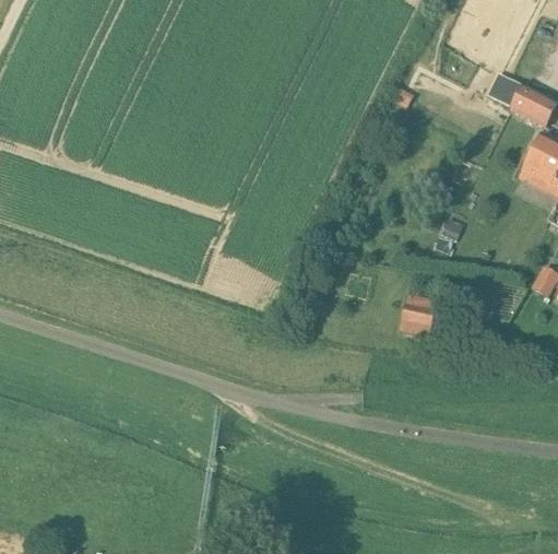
[(557,101),(523,83),(510,110),(545,127),(557,101)]
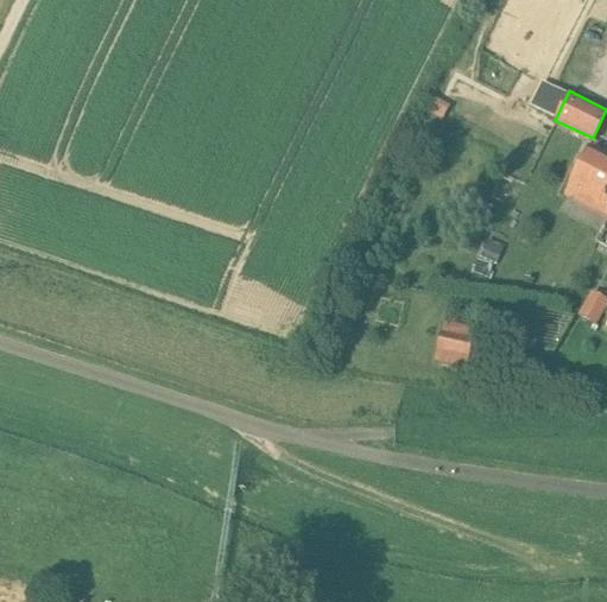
[(606,207),(606,154),(590,146),(569,188),(606,207)]
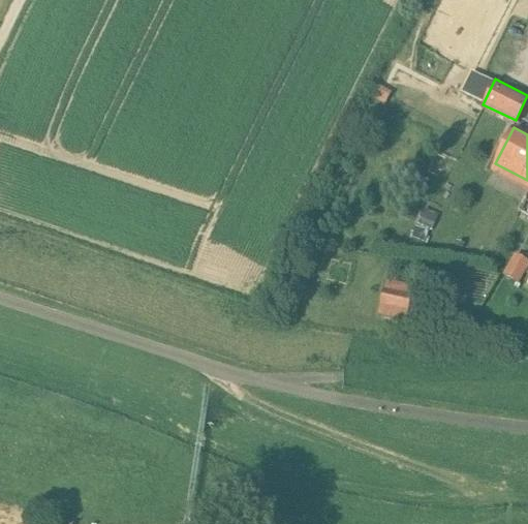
[(438,211),(425,205),(416,220),(431,227),(438,211)]
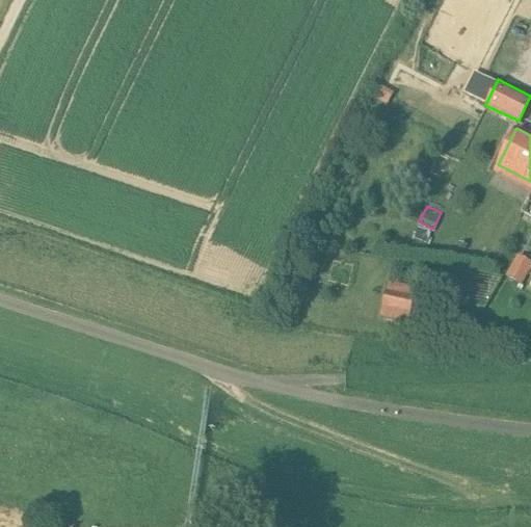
[(530,263),(530,259),(518,252),(505,273),(521,282),(530,263)]
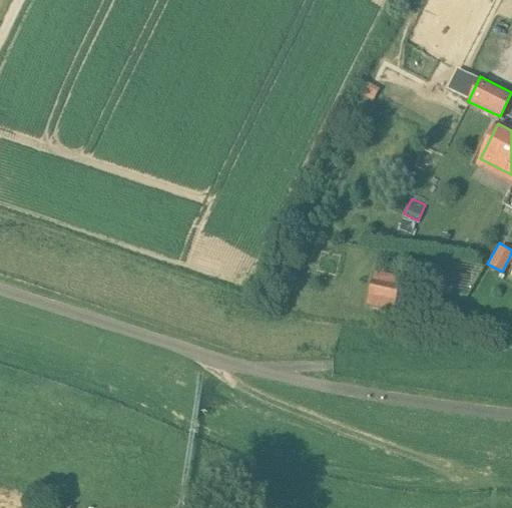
[(398,276),(375,272),(374,276),(372,275),(365,303),(393,309),(399,281),(397,280),(398,276)]
